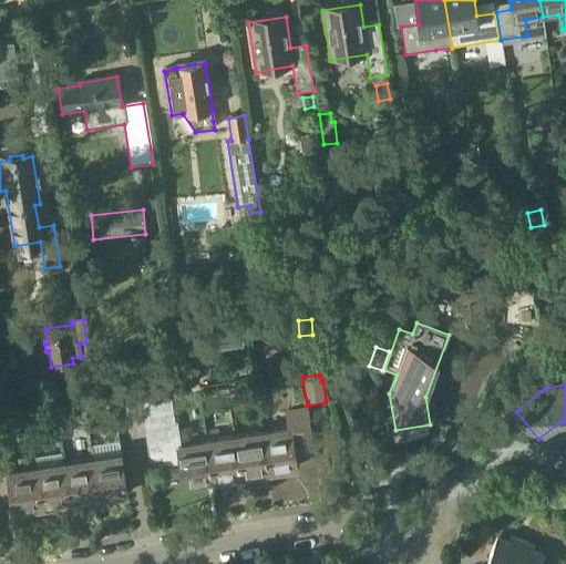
[(237,389),(227,390),(229,409),(240,407),(237,389)]
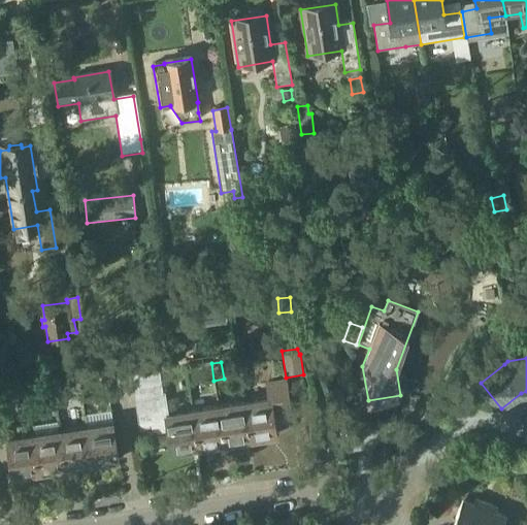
[(283,374),(281,362),(272,363),(273,375),(283,374)]
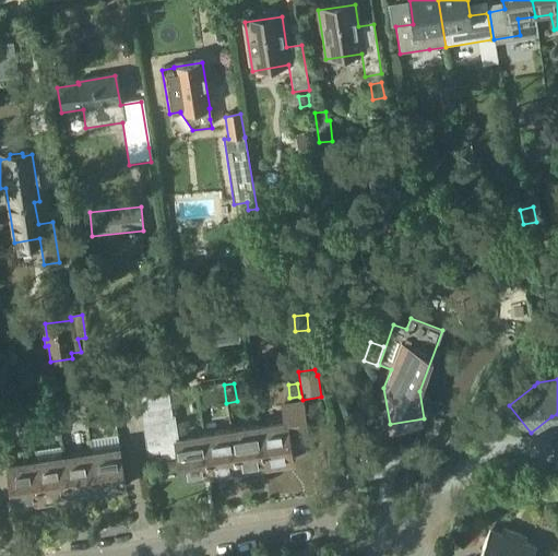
[(226,403),(224,385),(213,386),(215,404),(226,403)]
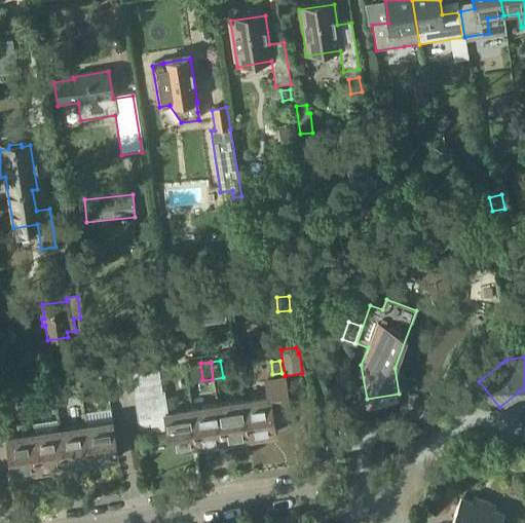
[(129,375),(132,385),(159,380),(158,371),(129,375)]
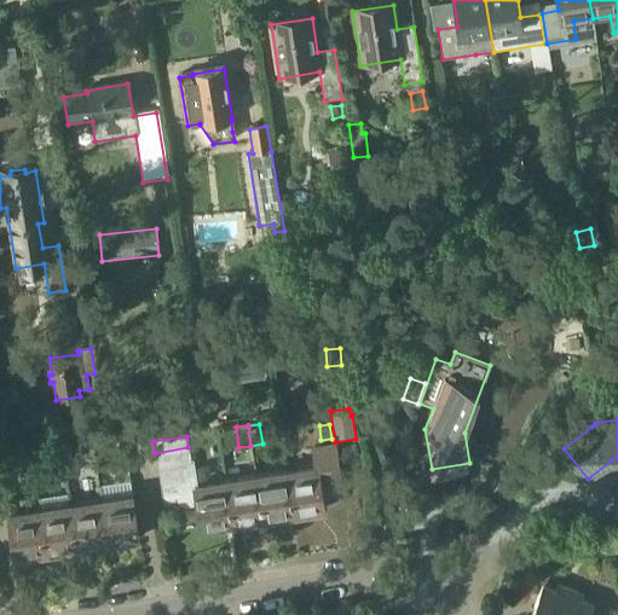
[(155,453),(156,466),(190,462),(188,447),(155,453)]
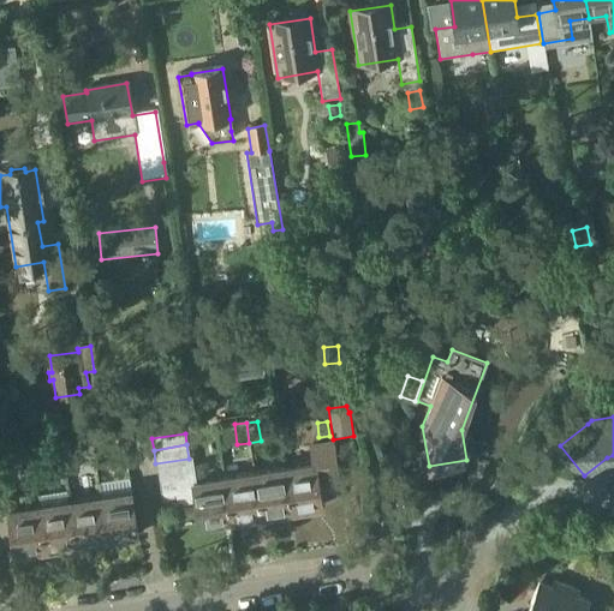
[(293,514),(323,509),(319,481),(338,478),(334,444),(314,447),(316,465),(286,469),(293,514)]
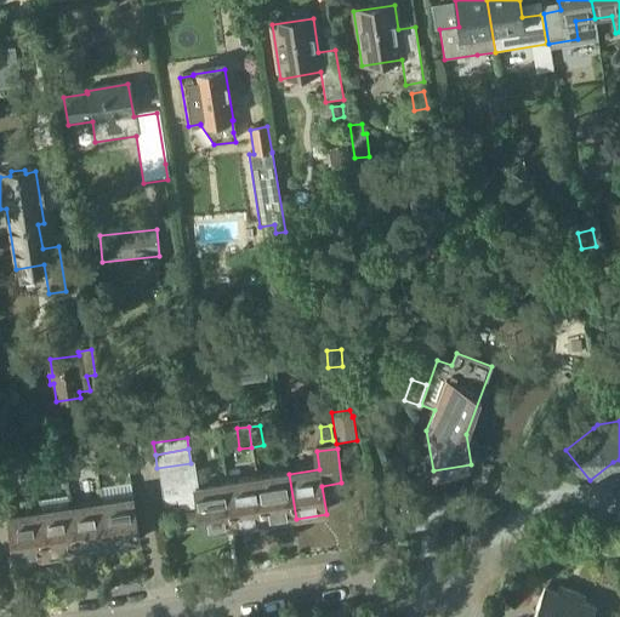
[(104,451),(94,452),(97,470),(107,469),(104,451)]
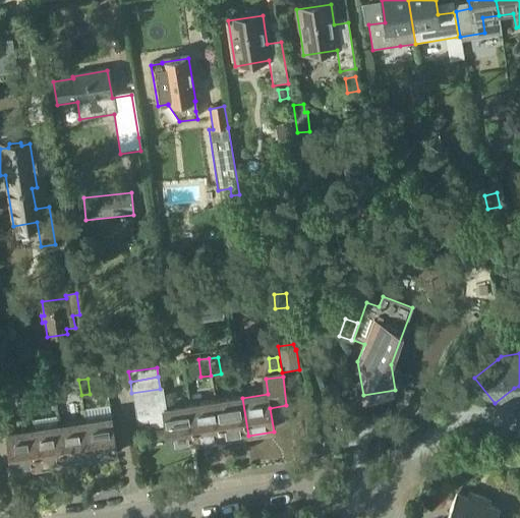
[(81,395),(78,380),(68,381),(70,397),(81,395)]
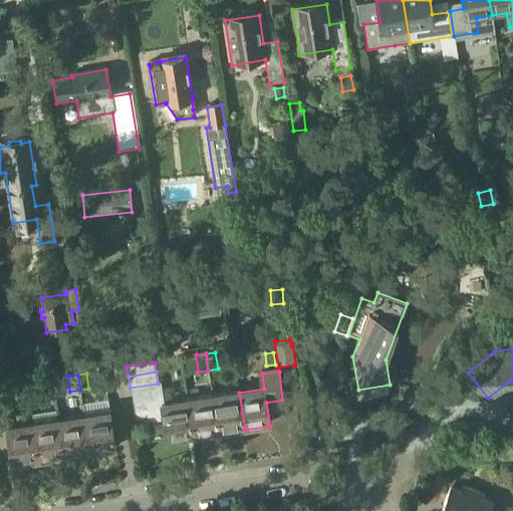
[(35,380),(26,382),(29,398),(37,396),(35,380)]
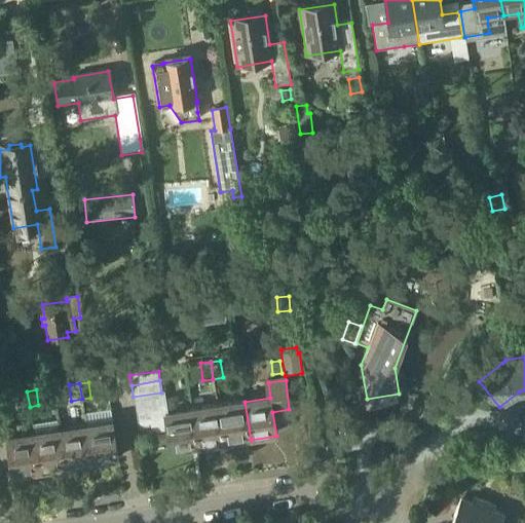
[(30,407),(27,391),(16,393),(19,408),(30,407)]
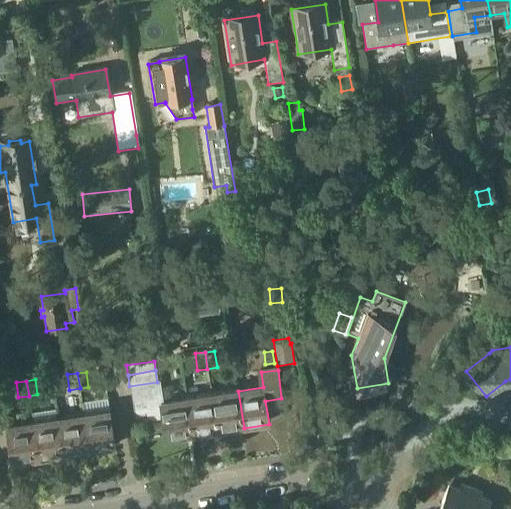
[(129,386),(132,403),(162,398),(159,382),(157,383),(157,382),(129,386)]
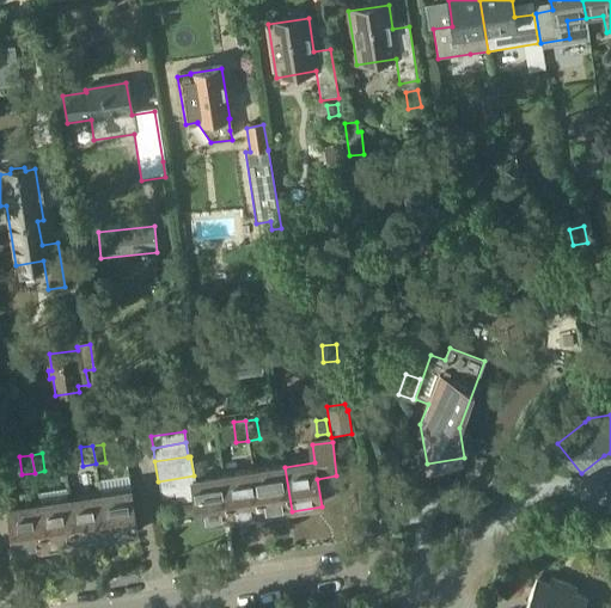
[(262,516),(292,511),(285,467),(255,472),(262,516)]
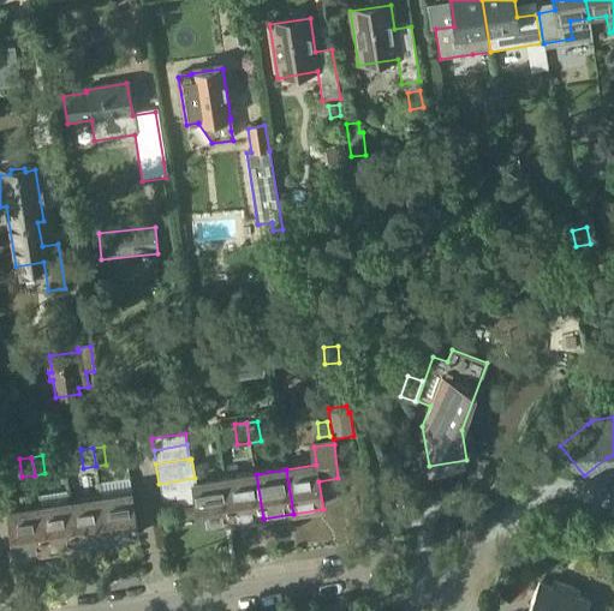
[(233,522),(263,519),(256,474),(226,479),(233,522)]
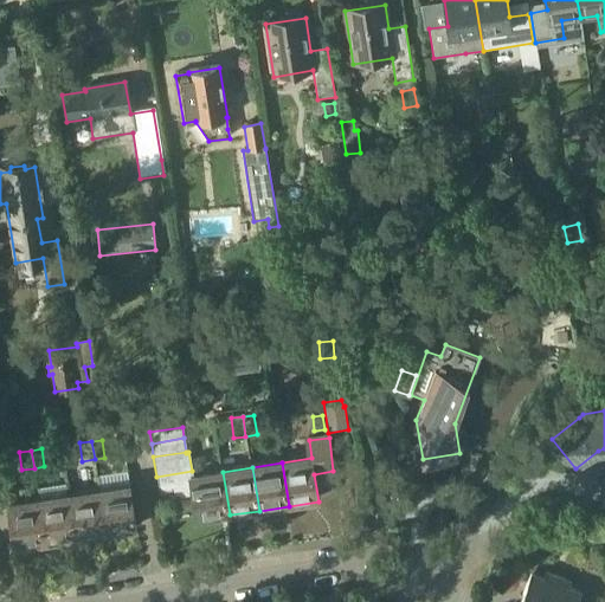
[(156,477),(159,490),(192,485),(190,477),(193,476),(192,471),(156,477)]
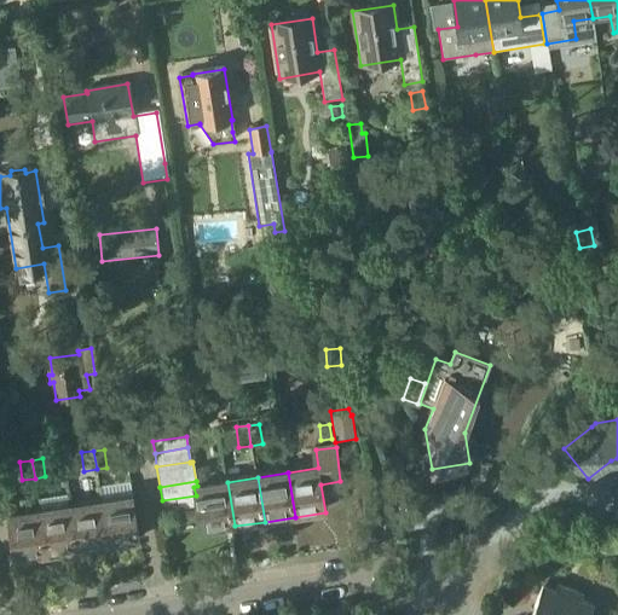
[(109,545),(139,541),(130,482),(99,487),(103,503),(102,503),(109,545)]
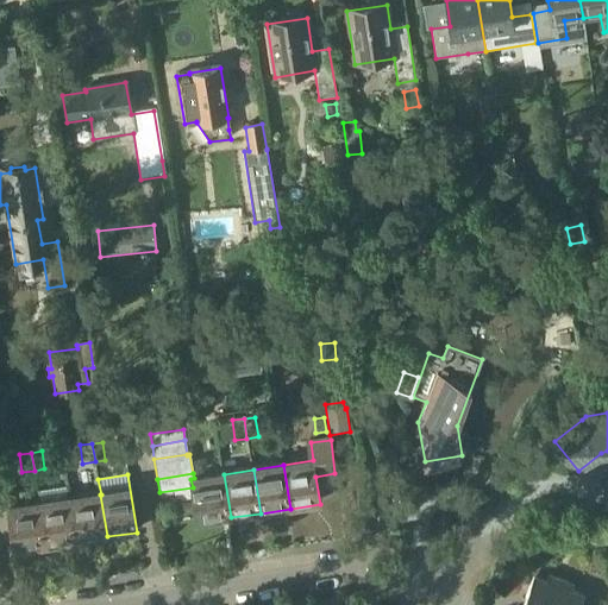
[(194,500),(198,523),(231,517),(224,474),(194,478),(190,479),(193,487),(194,500)]
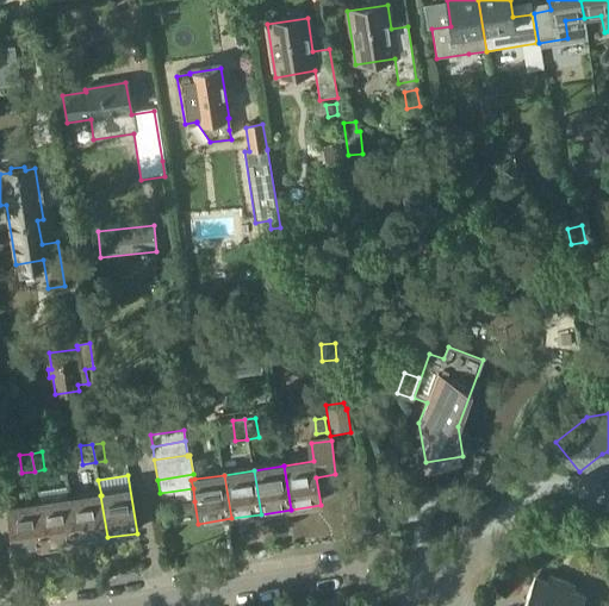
[(68,500),(66,488),(39,493),(42,505),(39,505),(47,547),(78,542),(70,500),(68,500)]
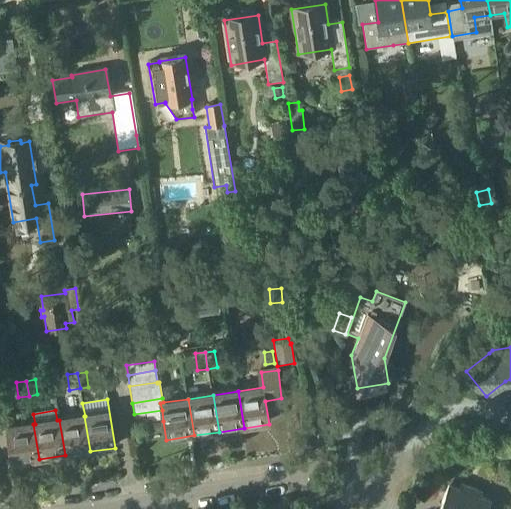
[(135,425),(163,421),(162,410),(134,414),(135,425)]
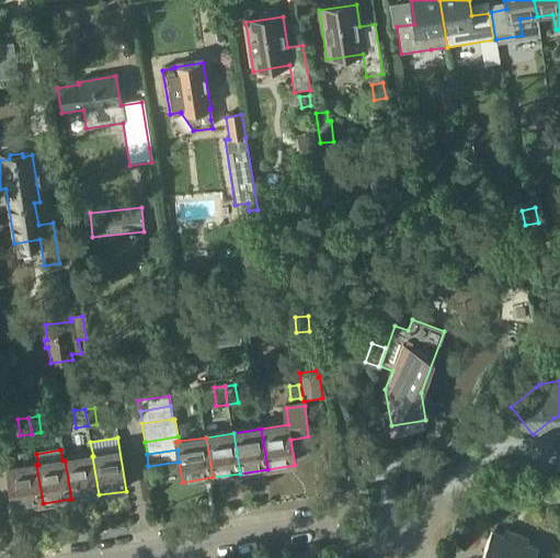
[(71,499),(99,494),(92,456),(65,460),(71,499)]
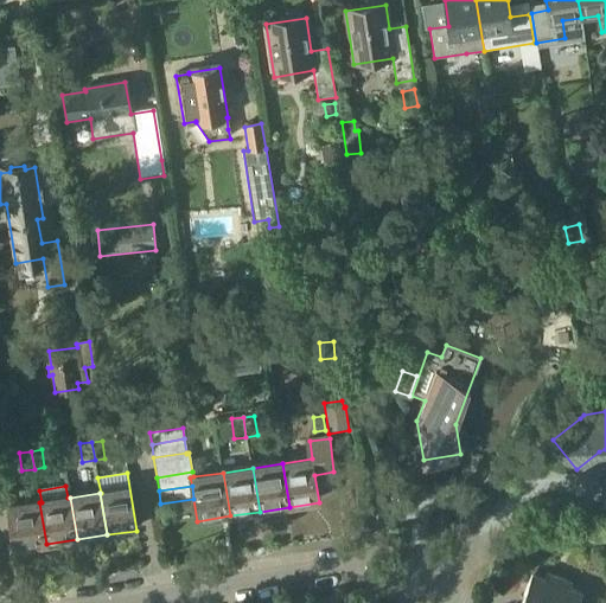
[(16,549),(46,544),(39,502),(8,507),(16,549)]
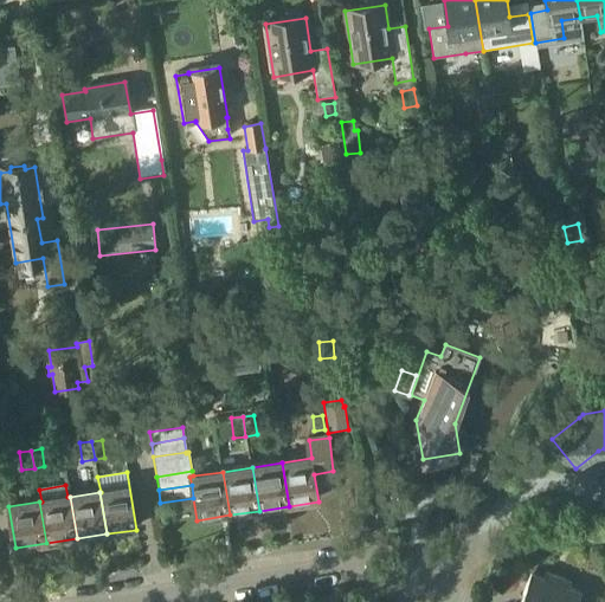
[(578,601),(581,593),(568,588),(571,582),(547,574),(545,580),(533,574),(521,601),(578,601)]
